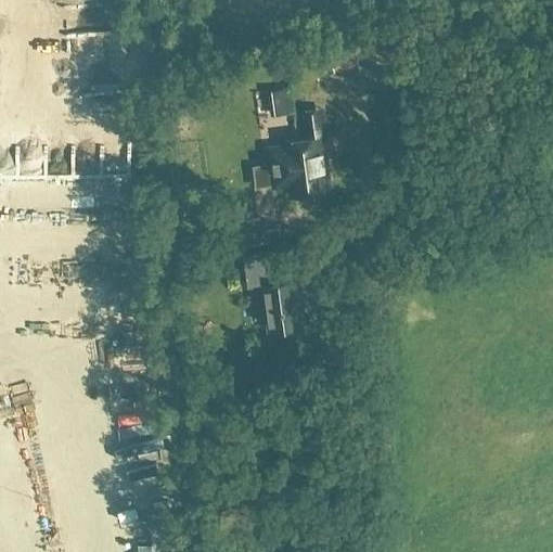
[(332,68),(357,65),(354,39),(329,42),(332,68)]
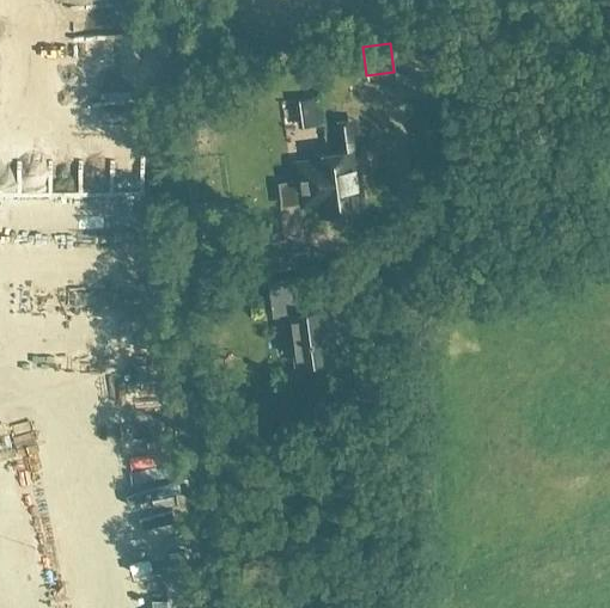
[(102,126),(124,122),(121,92),(98,94),(102,126)]
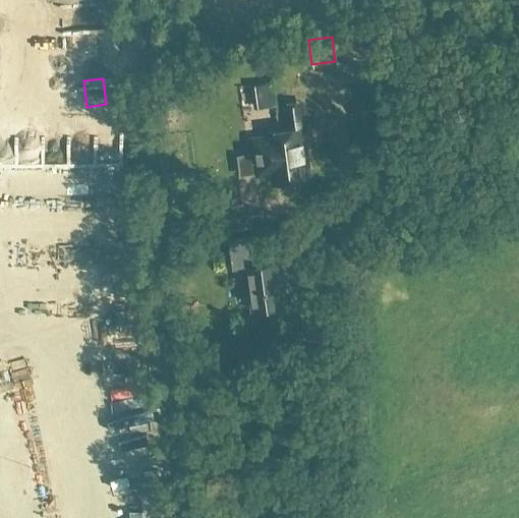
[(253,110),(261,109),(274,108),(271,85),(249,88),(253,110)]
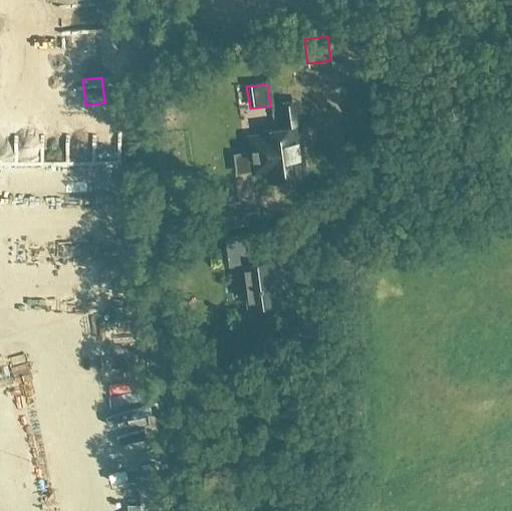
[(279,102),(283,131),(261,134),(262,138),(248,140),(249,153),(233,154),(236,175),(252,173),(253,175),(267,173),(268,184),(304,179),(297,130),(299,130),(295,101),(279,102)]
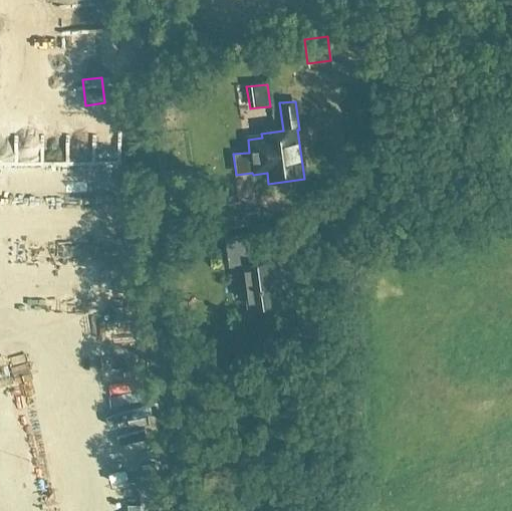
[(102,185),(102,199),(114,199),(114,185),(102,185)]
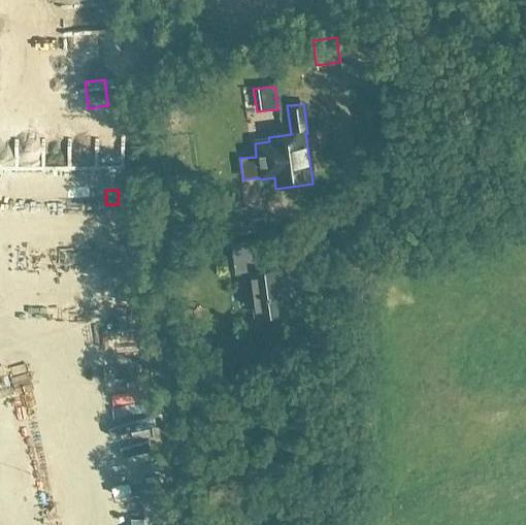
[(223,235),(242,232),(239,209),(219,211),(223,235)]
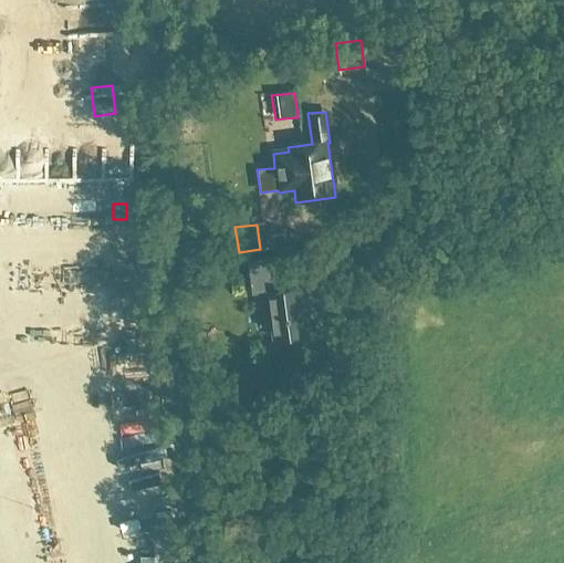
[(306,335),(303,312),(306,311),(303,289),(267,293),(273,340),(306,335)]
